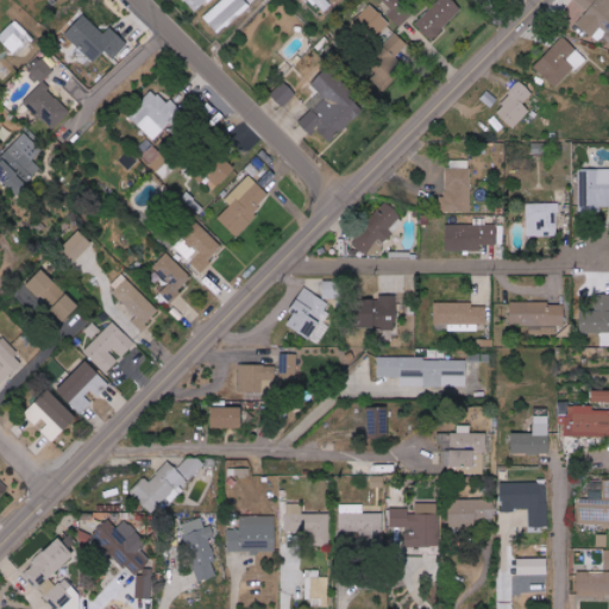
[(183,0),(196,13),(209,0),(183,0)]
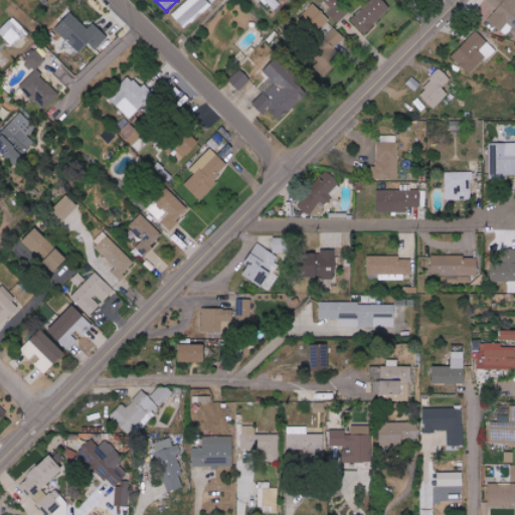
[(184,28),(210,4),(206,0),(187,0),(172,15),(184,28)]
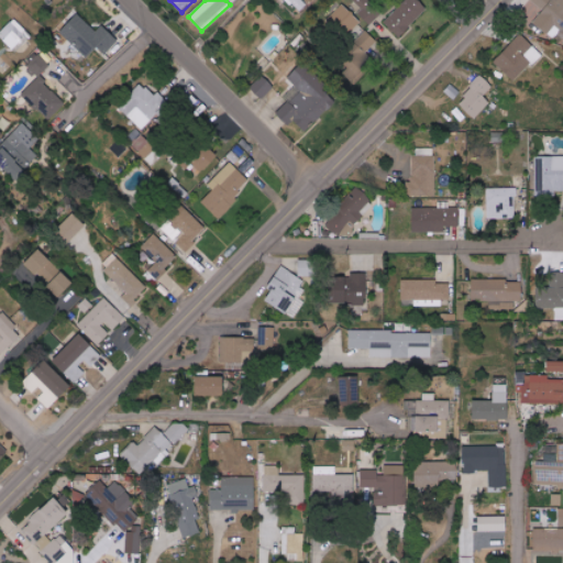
[(286,0),(299,12),(307,4),(302,0),(286,0)]
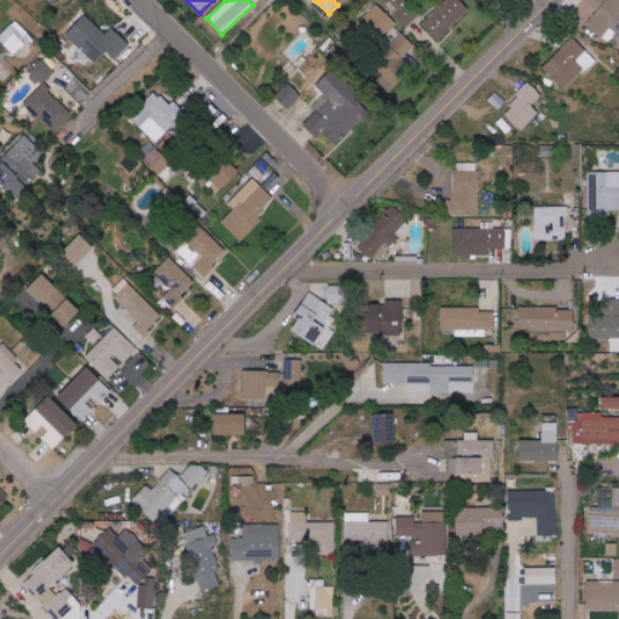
[(393,15),(408,29),(421,15),(404,0),(386,0),(398,10),(393,15)]
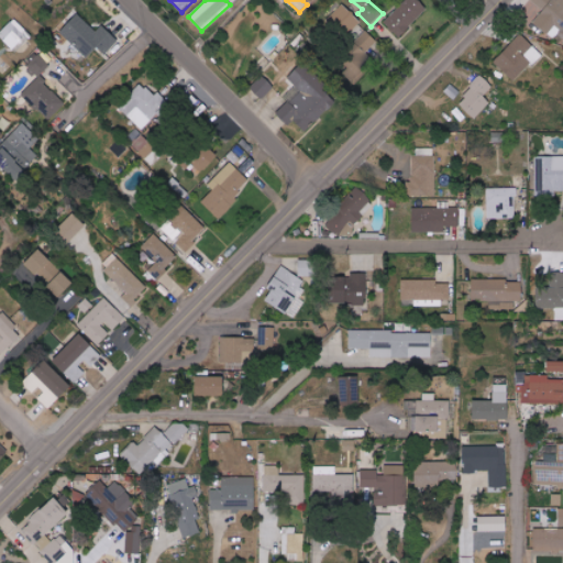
[(428,10),(418,0),(406,0),(384,22),(399,37),(428,10)]
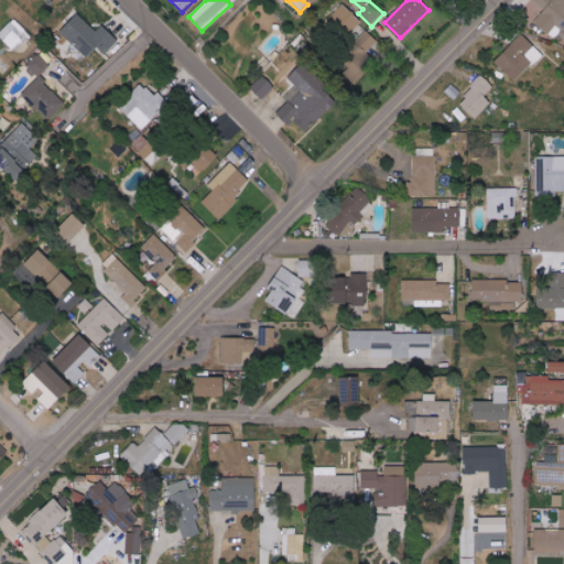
[(563,0),(530,0),(531,0),(544,10),(537,22),(563,41),(563,0)]
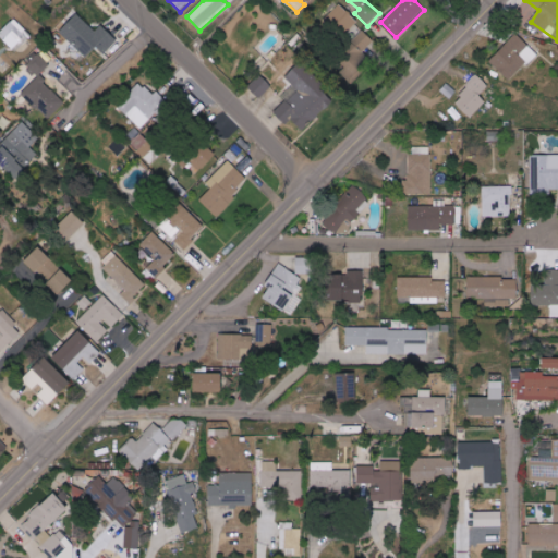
[(326,19),(343,36),(358,22),(340,4),(326,19)]
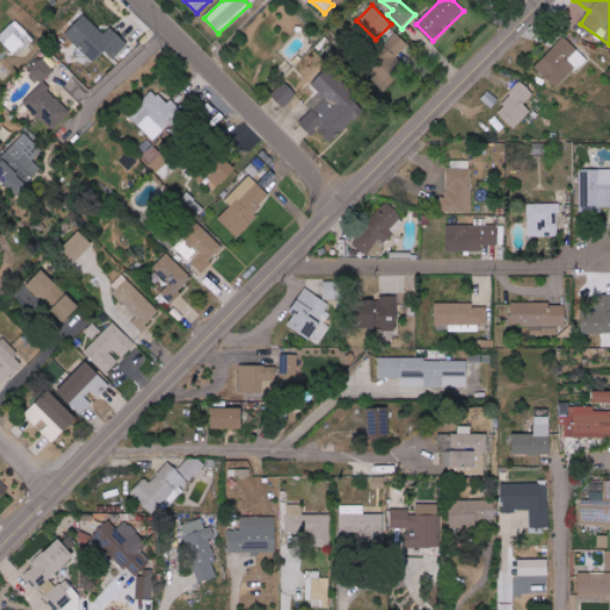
[(114,58),(130,45),(113,27),(105,35),(86,16),(67,33),(94,63),(107,53),(114,58)]
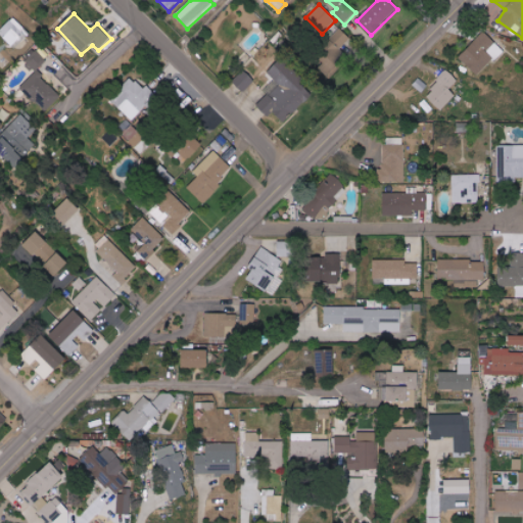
[(0,30),(0,32),(14,47),(29,33),(13,16),(0,30)]
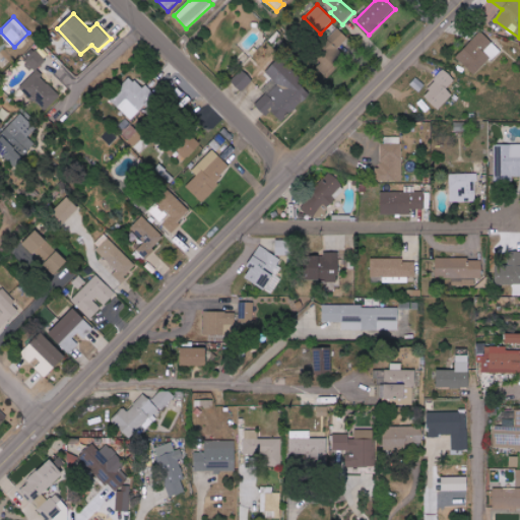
[(338,49),(348,38),(339,29),(311,62),(328,76),(346,56),(338,49)]
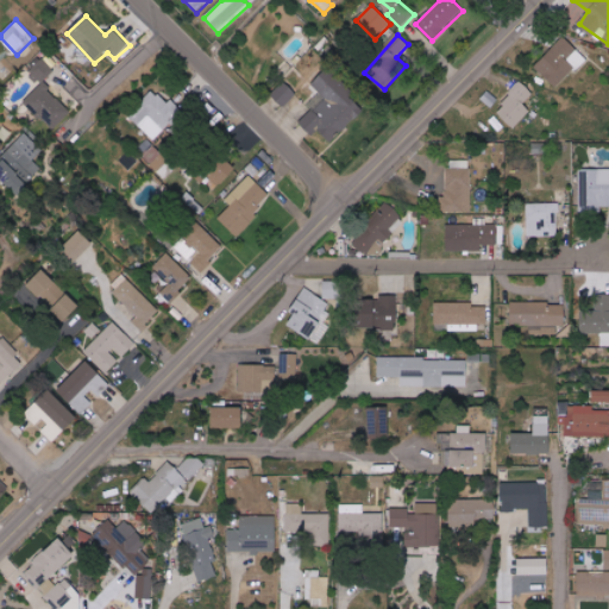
[(586,58),(564,38),(535,68),(558,89),(586,58)]
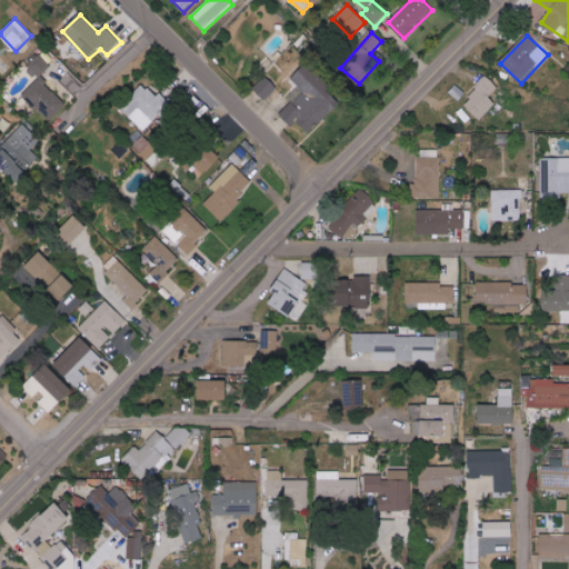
[(52,66),(40,55),(27,69),(39,80),(52,66)]
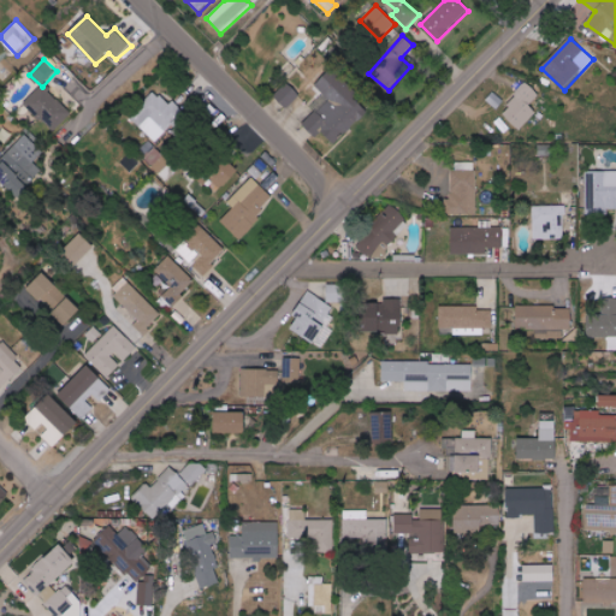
[(315,87),(331,101),(319,114),(315,111),(302,124),(317,137),(321,132),(336,144),(367,110),(353,98),(357,93),(330,69),(315,87)]
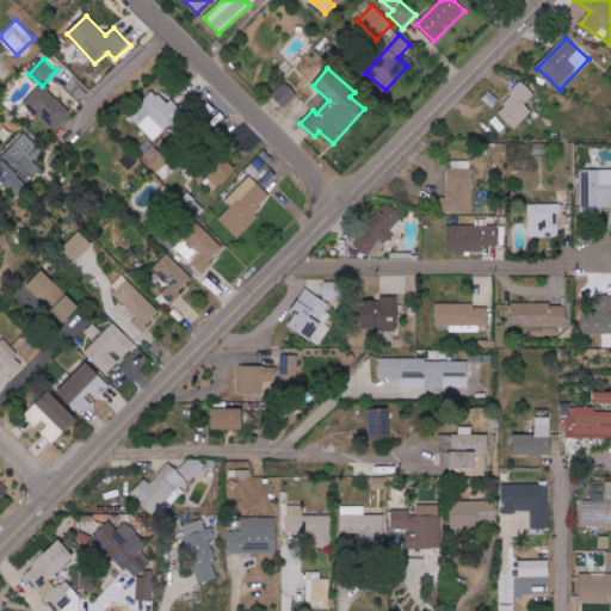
[(287,109),(298,92),(283,81),(271,97),(287,109)]
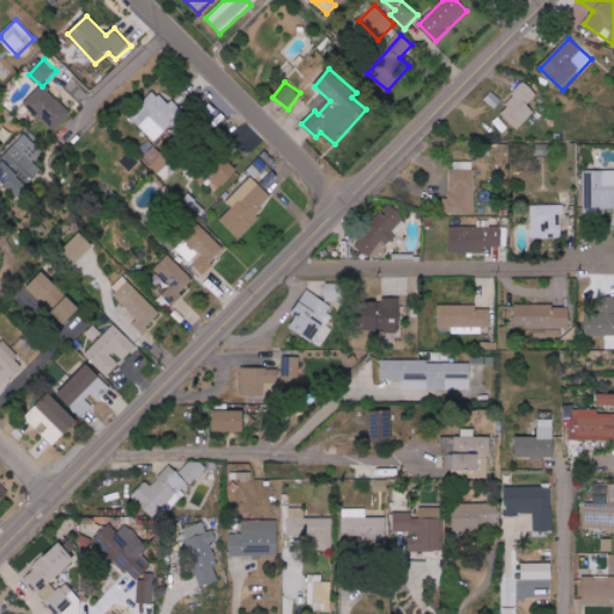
[(535,112),(528,106),(537,95),(524,83),(500,109),(521,127),(535,112)]
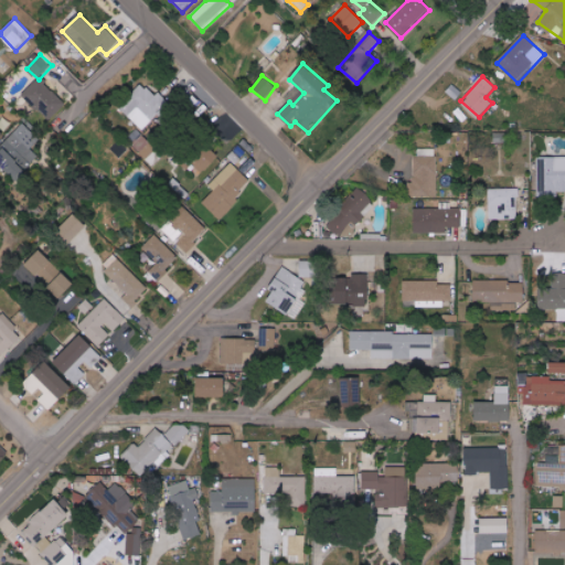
[(49,121),(66,105),(41,77),(23,94),(49,121)]
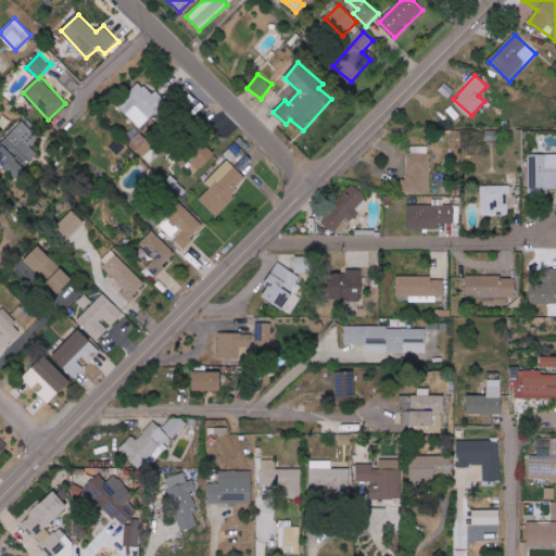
[(160,116),(171,105),(155,89),(151,93),(140,83),(117,105),(139,128),(155,113),(160,116)]
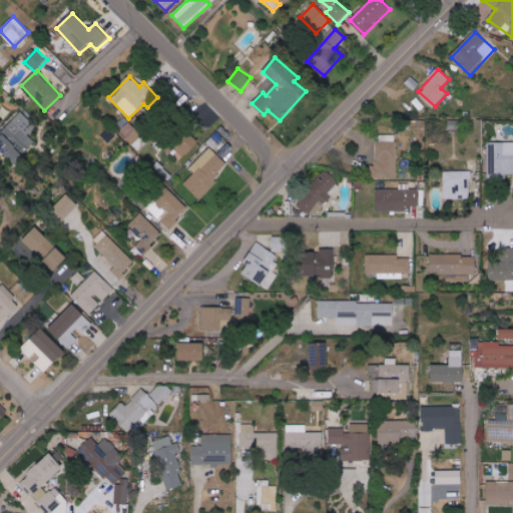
[(36,124),(18,111),(0,136),(0,151),(17,164),(34,140),(27,136),(36,124)]
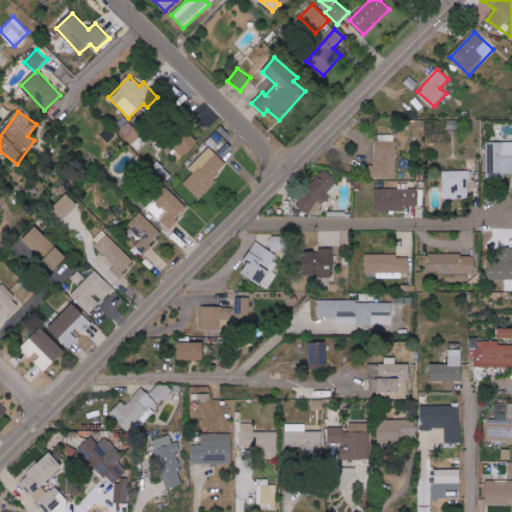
[(133,132),(126,126),(120,133),(139,149),(142,146),(130,135),(133,132)]
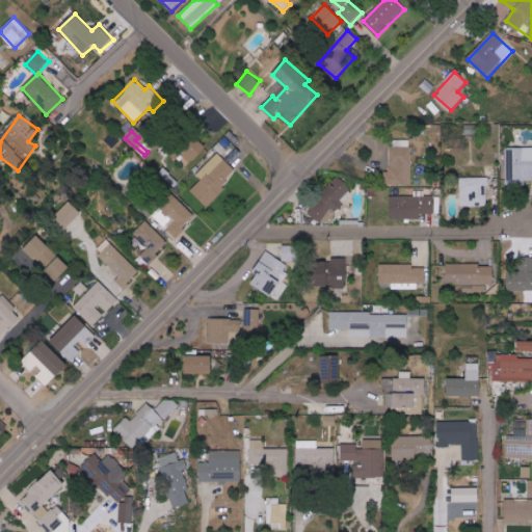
[(207,148),(191,135),(182,148),(178,144),(170,153),(192,170),(203,158),(200,156),(207,148)]
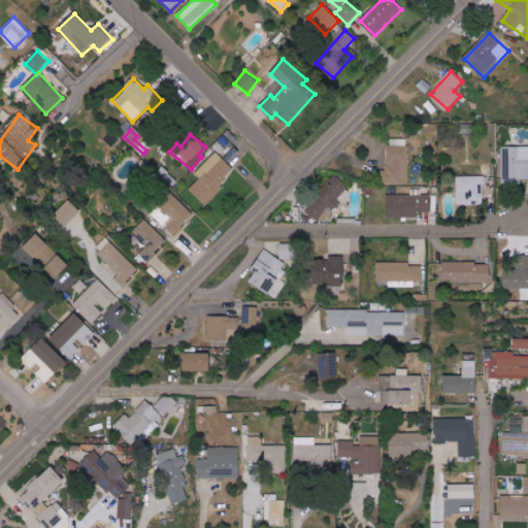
[(408,185),(409,146),(387,145),(386,184),(408,185)]
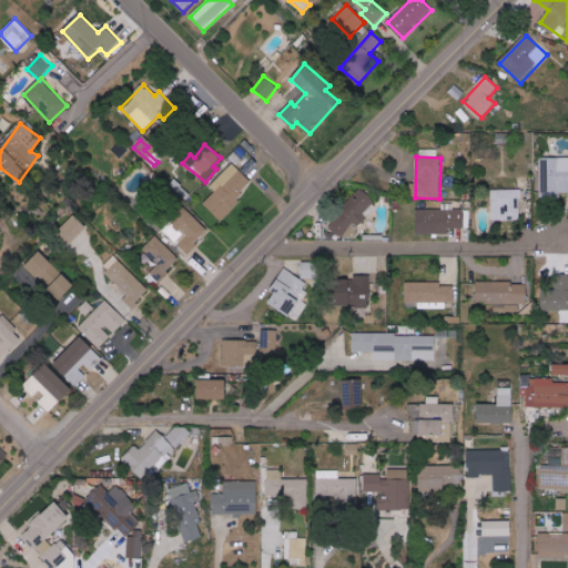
[(567,158),(541,159),(541,199),(561,199),(561,193),(567,193),(567,158)]
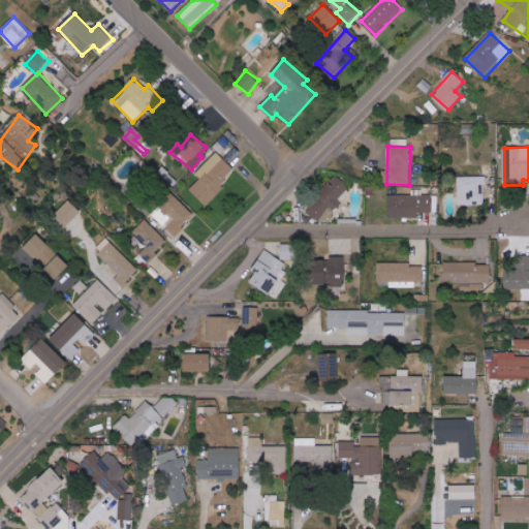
[(194,173),(200,179),(189,189),(204,204),(237,173),(217,152),(194,173)]
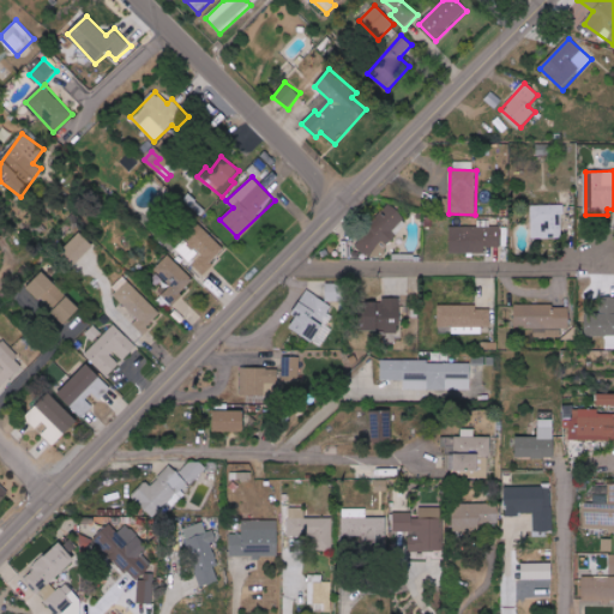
[(359,250),(383,262),(407,216),(383,204),(359,250)]
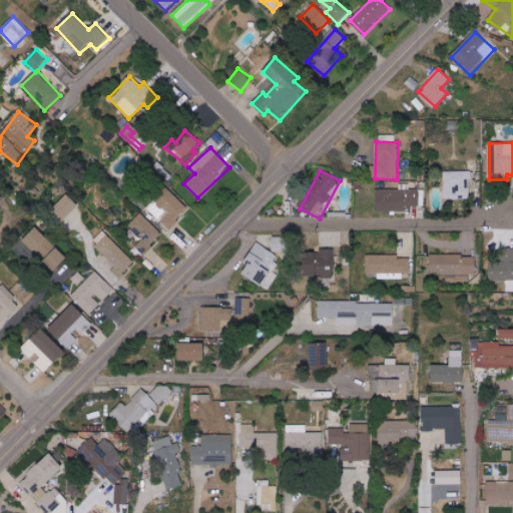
[(470,171),(444,172),(445,199),(470,199),(470,171)]
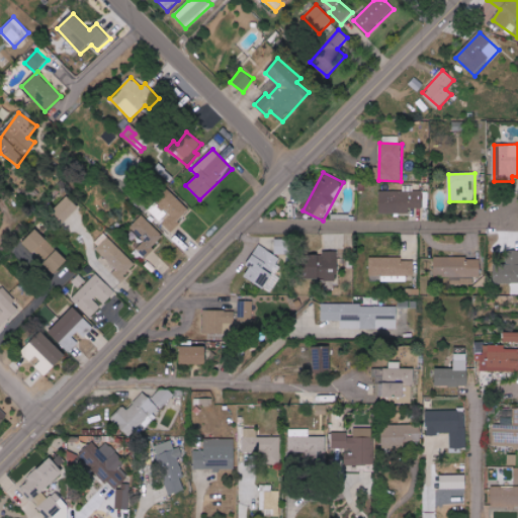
[(423,191),(379,191),(380,213),(410,213),(410,208),(423,208),(423,191)]
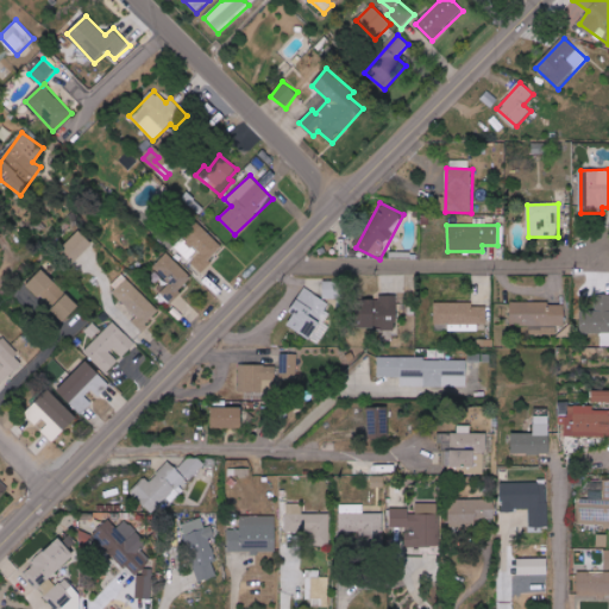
[(200,252),(190,262),(201,271),(224,249),(202,228),(189,243),(200,252)]
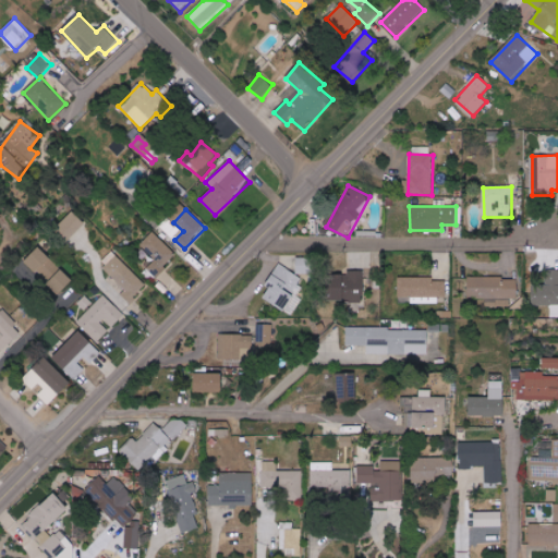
[(86,223),(73,211),(58,228),(71,240),(86,223)]
